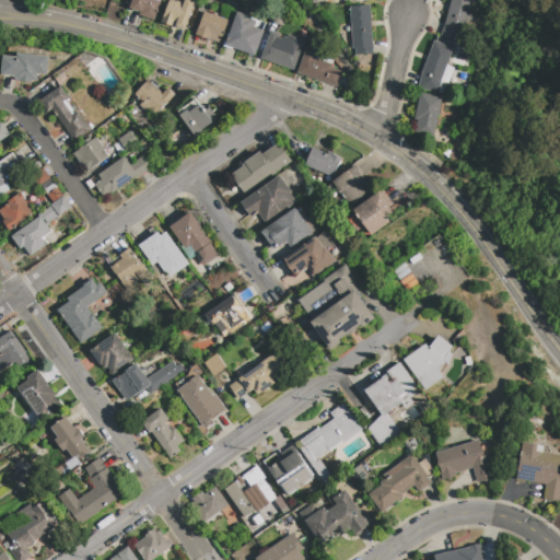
[(139,15),(140,11),(129,8),(131,0),(156,0),(161,1),(154,21),(139,15)]
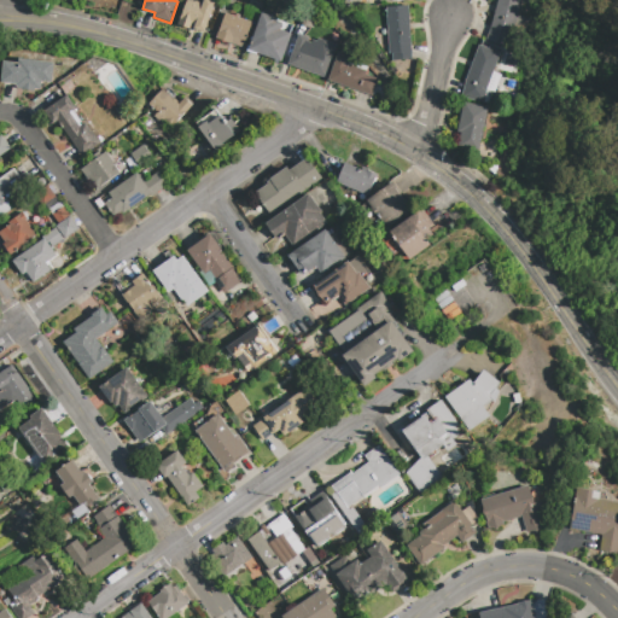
[(187,0),(196,3),(196,1),(203,4),(203,0),(211,0),(215,1),(205,33),(196,29),(194,29),(190,28),(188,29),(179,25),(187,0)]
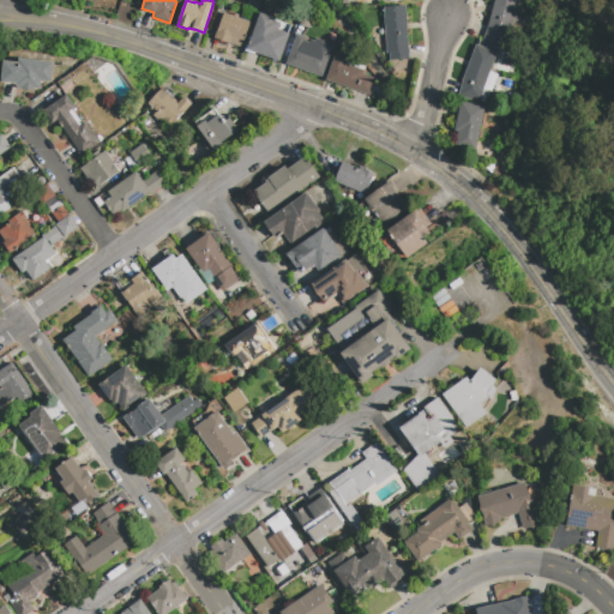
[(494,0),(518,0),(515,14),(511,26),(505,50),(482,41),(488,28),(494,0)]
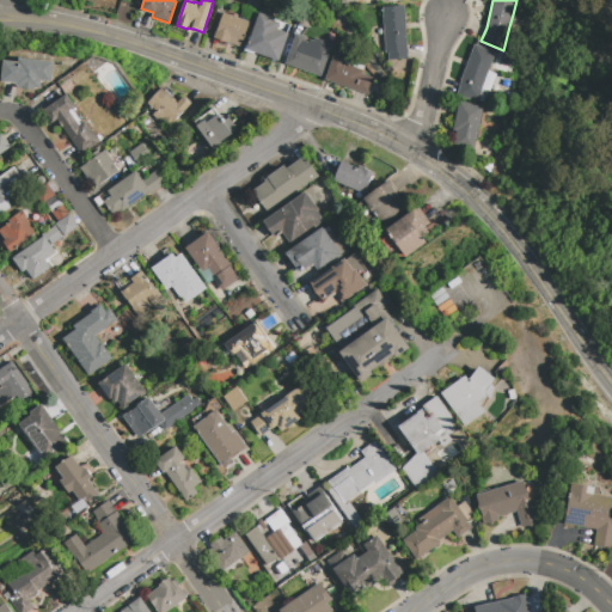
[(385,54),(383,7),(404,6),(407,59),(390,60),(389,54),(385,54)]
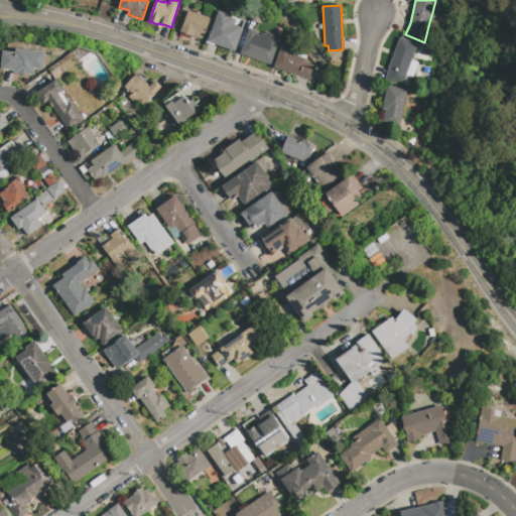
[(199,15),(210,19),(202,39),(180,31),(188,11),(197,14),(198,11),(200,12),(199,15)]
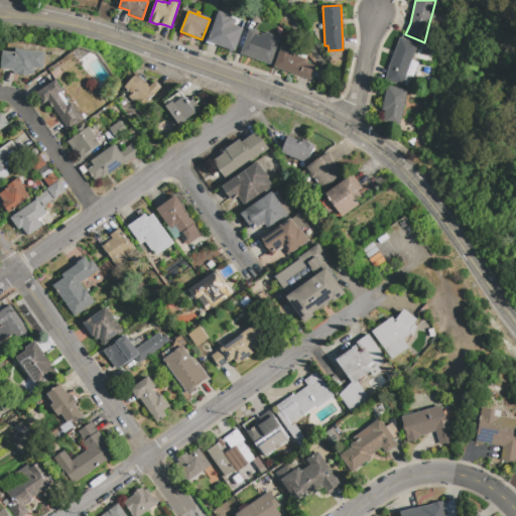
[(232,15),(231,18),(235,19),(233,25),(242,28),(234,51),(209,42),(220,11),(232,15)]
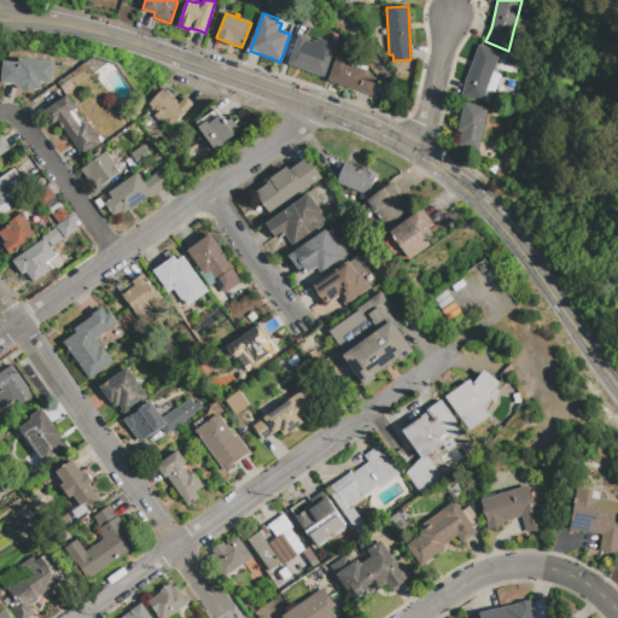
[(518,15),(514,27),(525,29),(529,17),(518,15)]
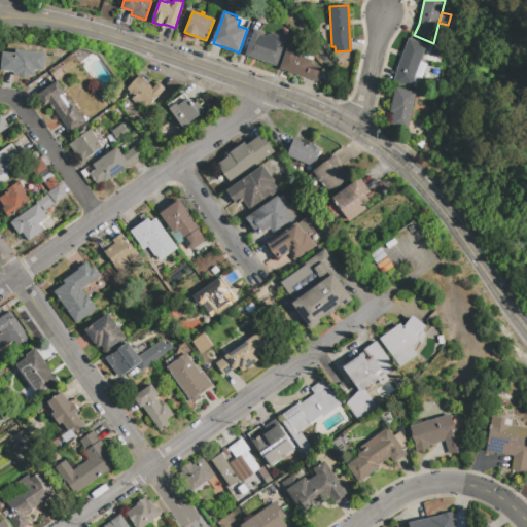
[(245,55),(254,30),(264,33),(262,35),(266,36),(267,34),(271,35),(271,33),(287,38),(277,66),(245,55)]
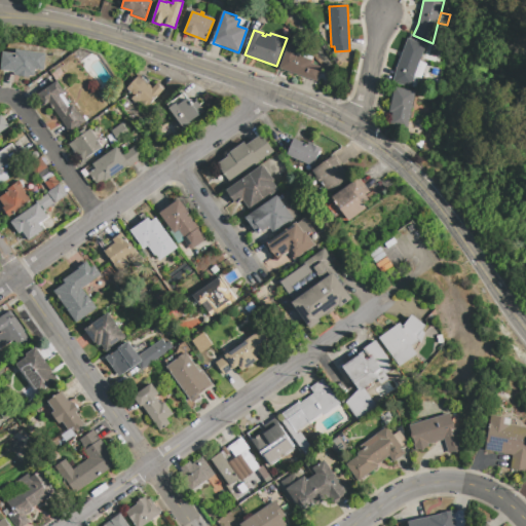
[(408,38),(416,41),(417,38),(426,42),(419,61),(414,76),(411,86),(393,83),(396,69),(408,38)]
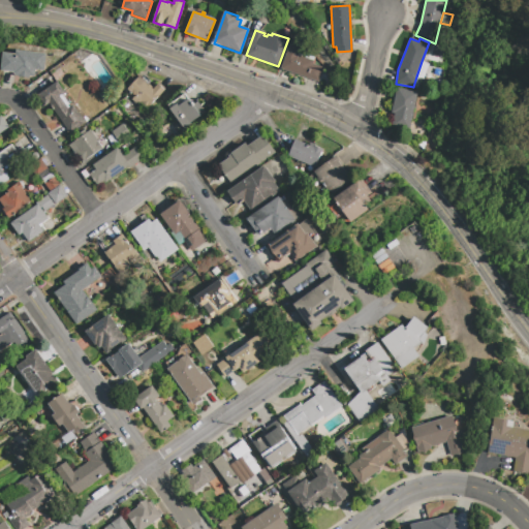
[(289,43),(301,47),(299,52),(298,55),(313,61),(312,63),(322,67),(317,82),(280,69),(289,43)]
